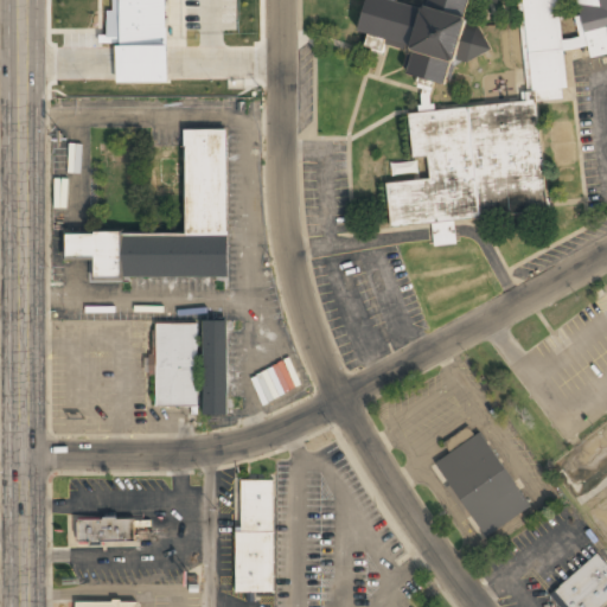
[(410,45),(411,51),(407,75),(449,84),(454,61),(461,62),(490,53),(481,27),(468,25),(466,17),(468,0),(428,0),(428,2),(417,0),(411,0),(403,2),(398,1),(397,0),(368,0),(362,33),(368,34),(364,49),(383,52),(385,45),(401,48),(410,45)]
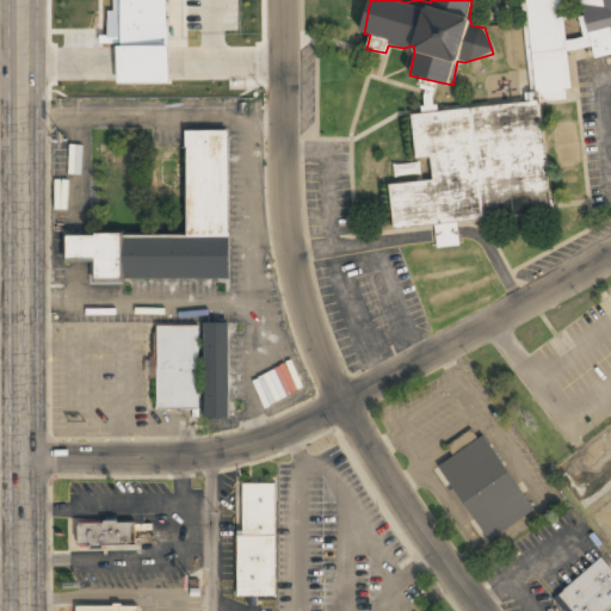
[(536,221),(553,100),(566,94),(572,47),(610,51),(610,0),(519,0),(534,2),(520,97),(530,93),(538,115),(442,102),(406,117),(436,186),(395,180),(389,223),(432,229),(439,246),(457,247),(462,211),(536,221)]
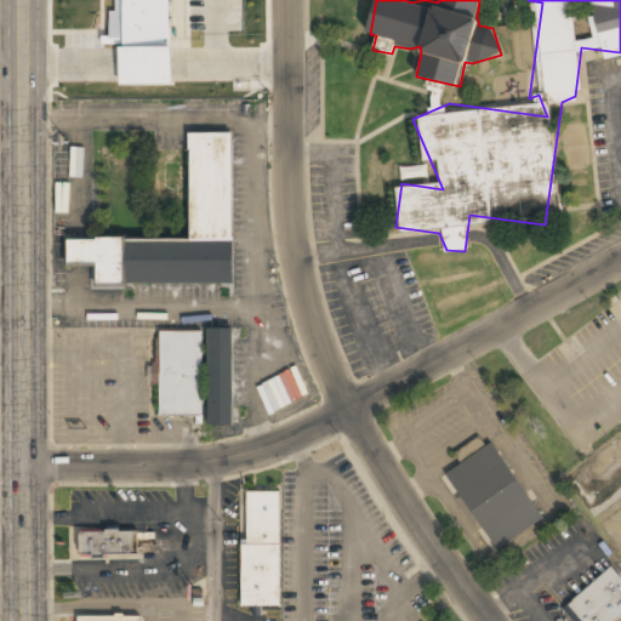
[(234,284),(232,132),(189,134),(189,151),(157,152),(157,167),(187,166),(188,238),(80,239),(67,239),(67,266),(80,266),(96,265),(96,286),(234,284)]
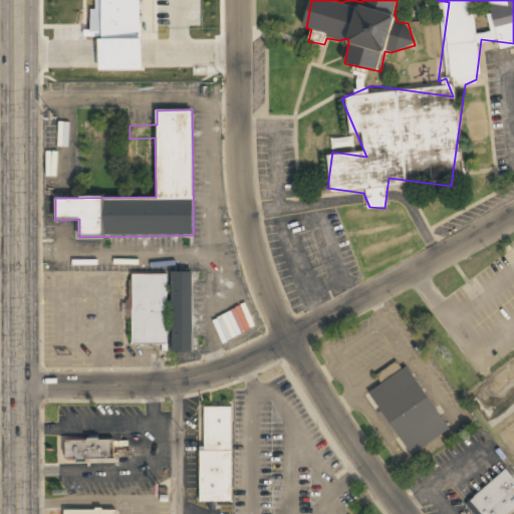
[(193,351),(193,272),(172,272),(172,275),(132,275),(132,344),(170,344),(170,351),(193,351)]
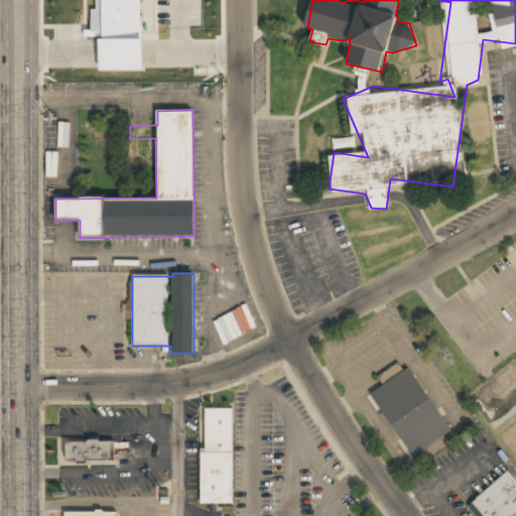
[(384,385),(369,394),(389,426),(429,402),(408,368),(401,372),(398,367),(380,378),(384,385)]
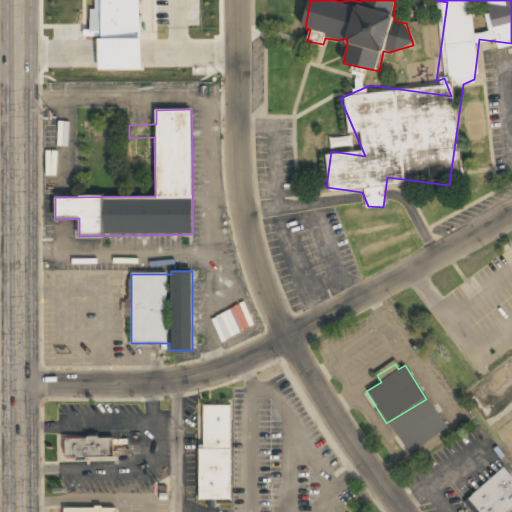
[(199,501),(231,501),(231,406),(200,405),(199,501)]
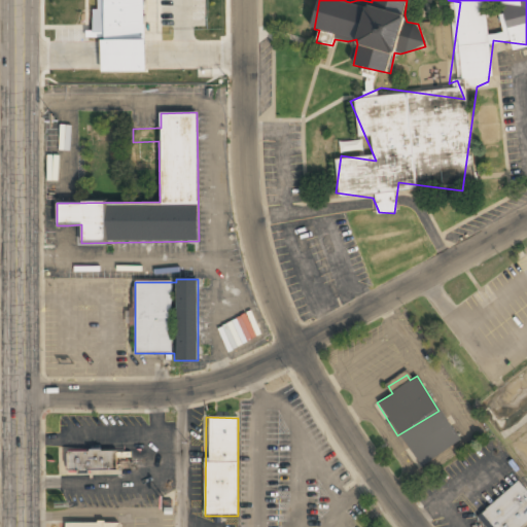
[(67,472),(118,472),(118,450),(67,450),(67,472)]
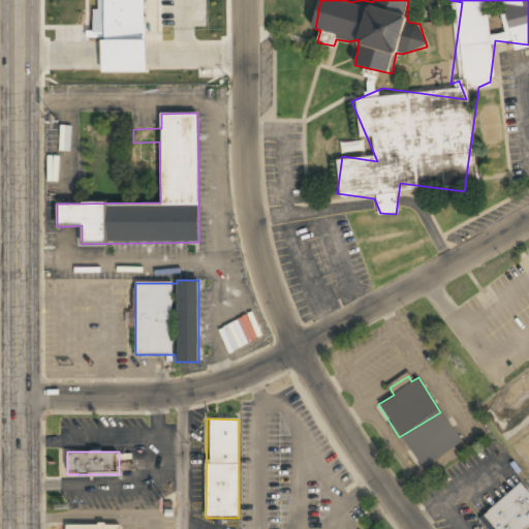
[(525,528),(528,526),(528,492),(522,484),(477,518),(486,528),(525,528)]
